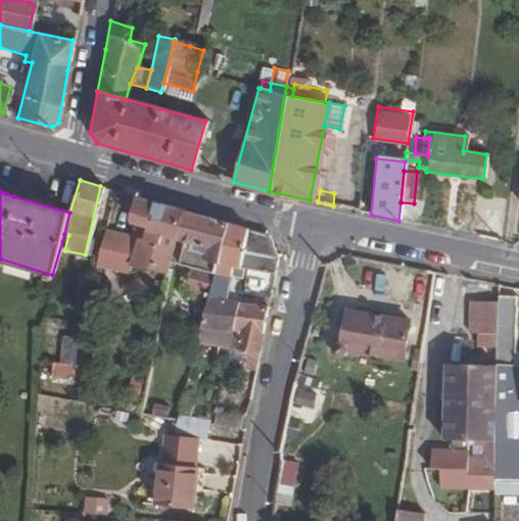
[(143,268),(168,274),(175,239),(181,209),(156,202),(133,195),(127,219),(129,224),(125,237),(101,232),(95,257),(135,267),(134,273),(141,275),(143,268)]
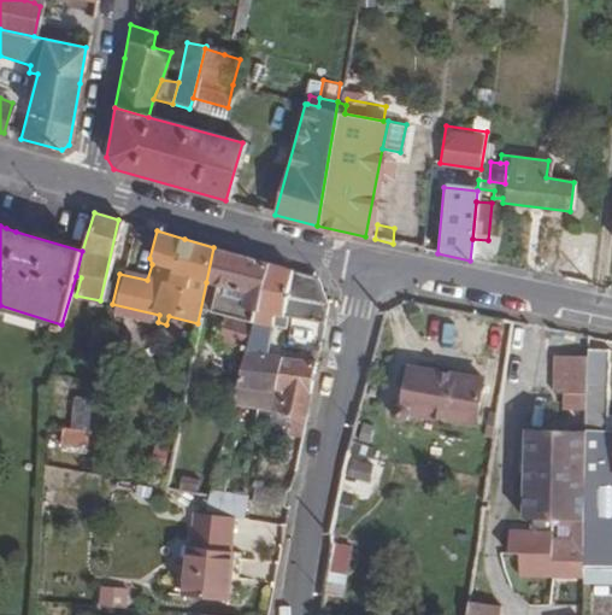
[(243,349),(269,263),(262,262),(213,247),(206,282),(217,285),(210,311),(223,314),(215,344),(243,351),(243,349)]
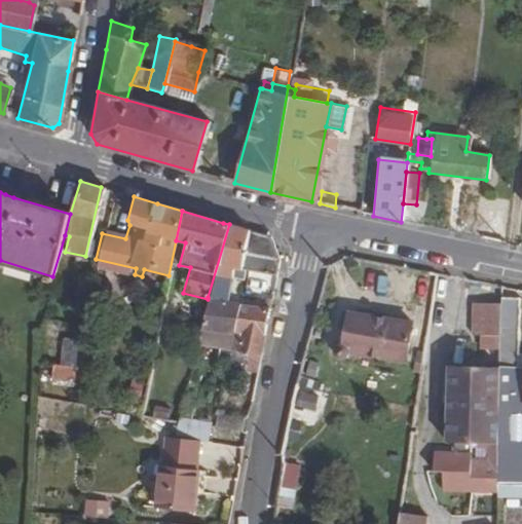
[(217,345),(227,346),(238,303),(222,300),(230,271),(238,274),(240,265),(274,273),(278,250),(270,236),(236,226),(229,224),(208,297),(200,326),(220,331),(217,345)]
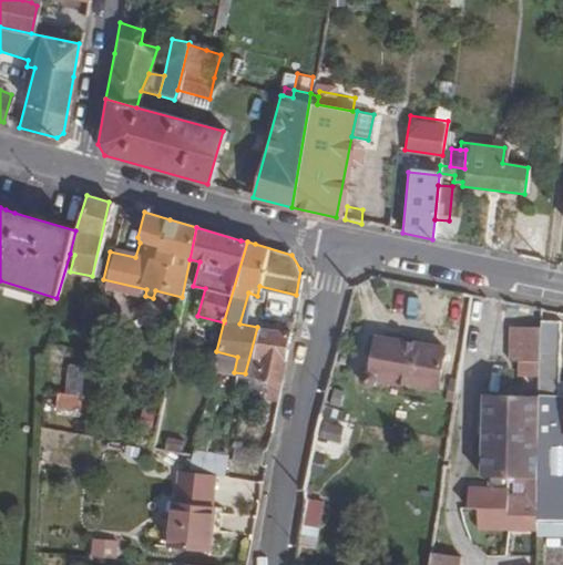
[(193,286),(200,262),(190,259),(185,283),(193,286)]
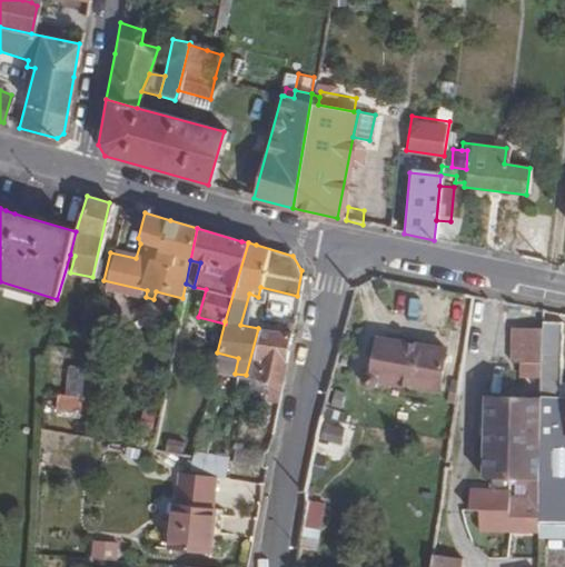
[(535,523),(564,523),(564,381),(557,381),(559,320),(541,320),(541,327),(539,377),(538,396),(535,523)]
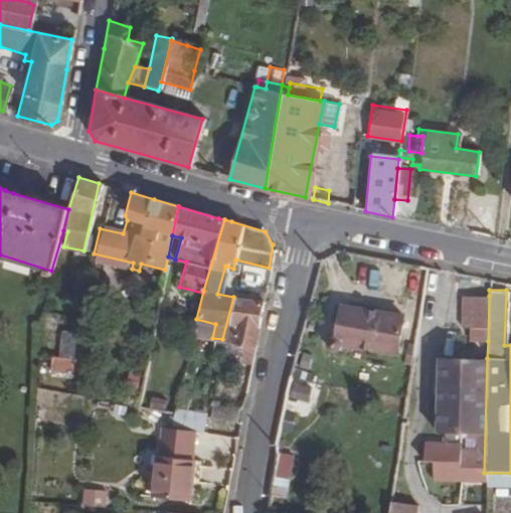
[(488,341),(489,296),(461,295),(460,326),(469,326),(468,340),(488,341)]
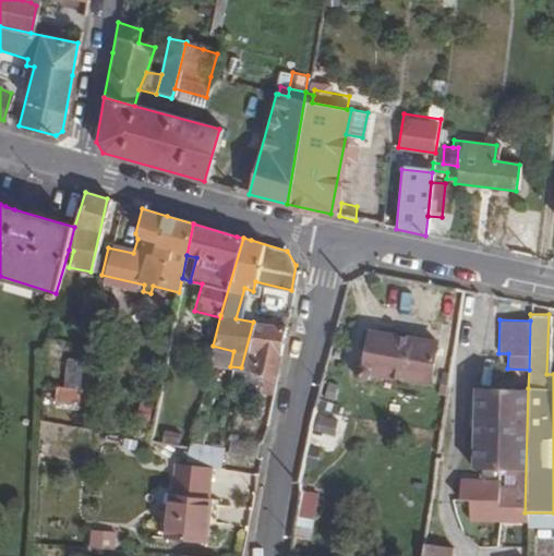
[(264,373),(273,375),(282,327),(253,322),(241,367),(264,373)]
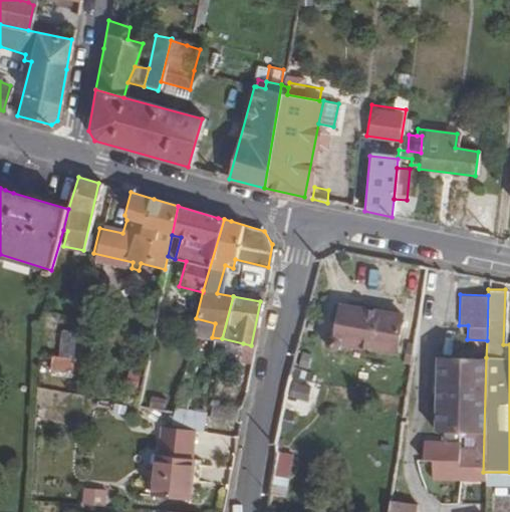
[(334,350),(337,348),(348,350),(350,345),(394,351),(400,314),(338,304),(333,334),(331,334),(326,336),(323,339),(322,342),(322,344),(323,347),(327,349),(329,351),(332,351),(334,350)]
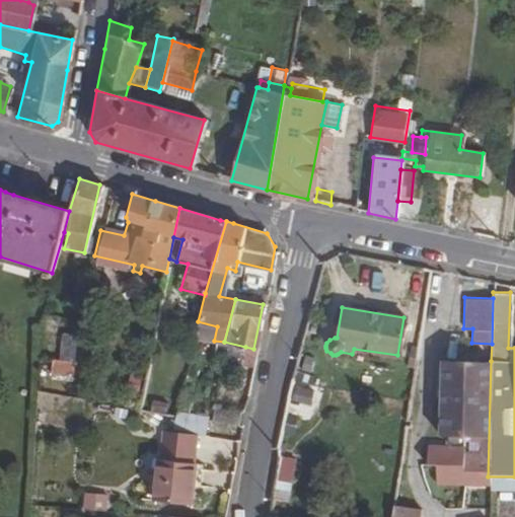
[(221,356),(242,361),(245,347),(224,342),(221,356)]
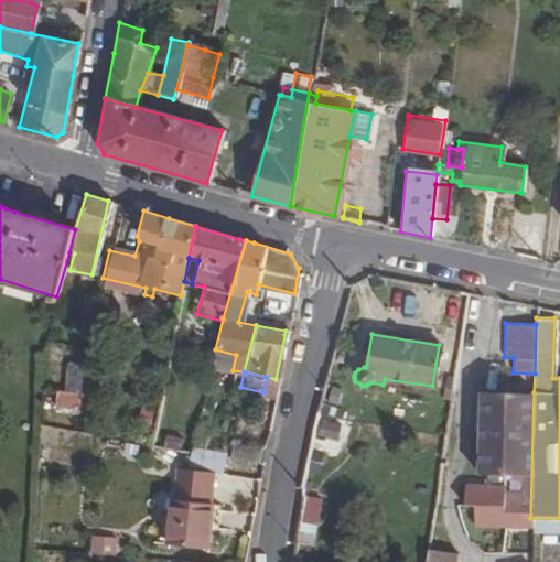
[(54,388),(54,409),(81,409),(81,388),(54,388)]
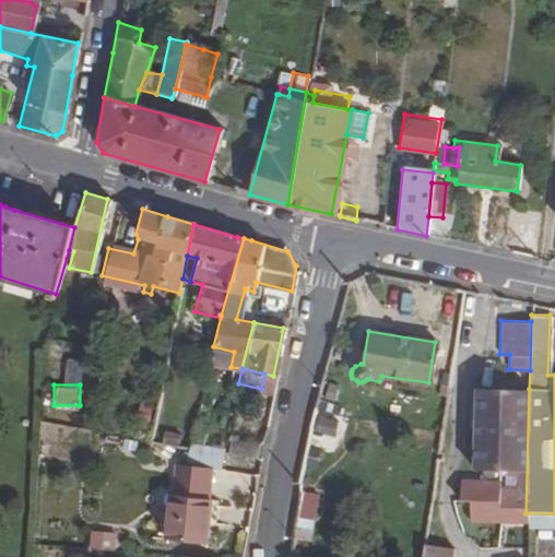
[(526,513),(529,389),(475,388),(473,469),(483,470),(483,480),(459,480),(459,500),(468,500),(468,521),(526,522),(526,513)]
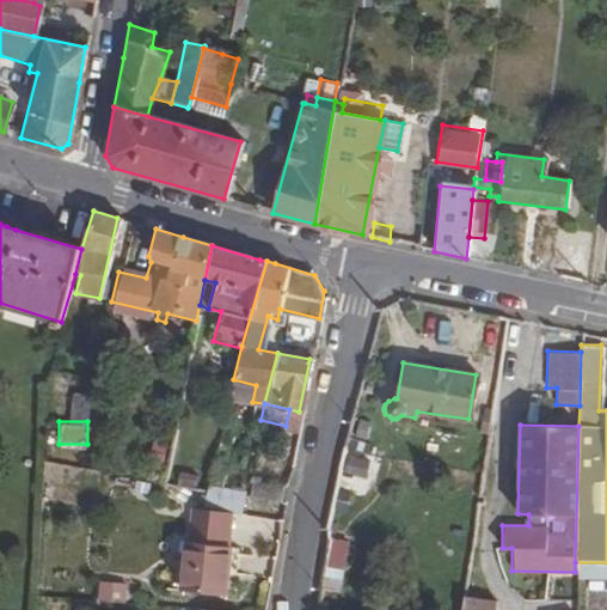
[(362,477),(368,453),(341,446),(330,489),(350,494),(357,496),(362,477)]
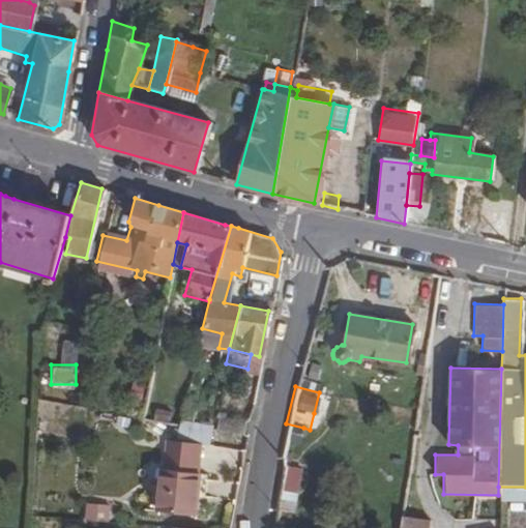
[(314,413),(324,416),(329,396),(319,392),(314,413)]
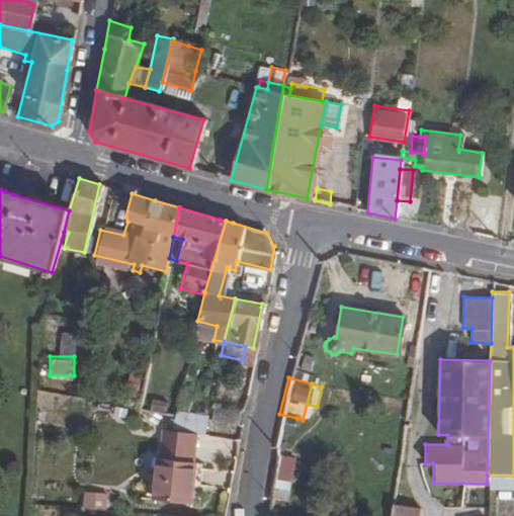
[(207,418),(228,422),(231,409),(210,404),(207,418)]
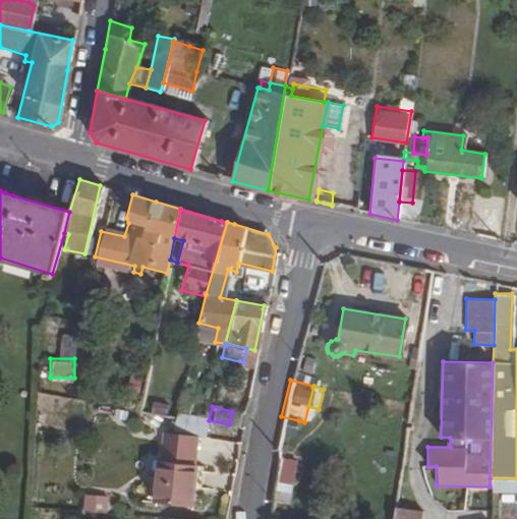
[(192,435),(197,436),(200,418),(173,412),(173,415),(169,430),(187,434),(192,435)]
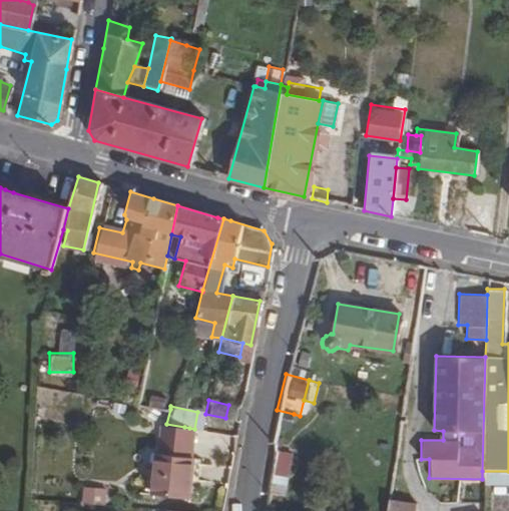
[(184,427),(152,425),(150,454),(188,456),(189,428),(184,427)]
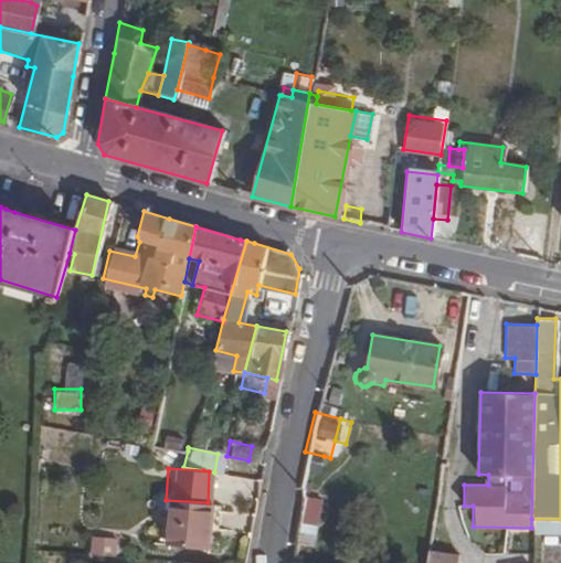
[(298,541),(313,542),(317,495),(303,494),(298,541)]
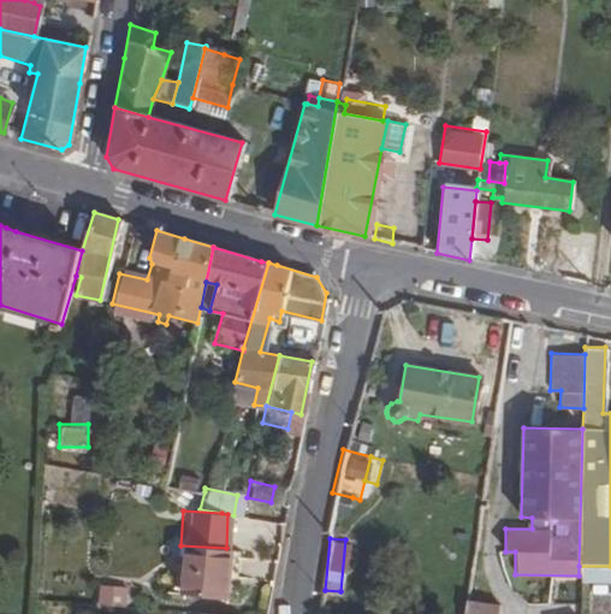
[(178,592),(224,596),(226,548),(181,545),(178,592)]
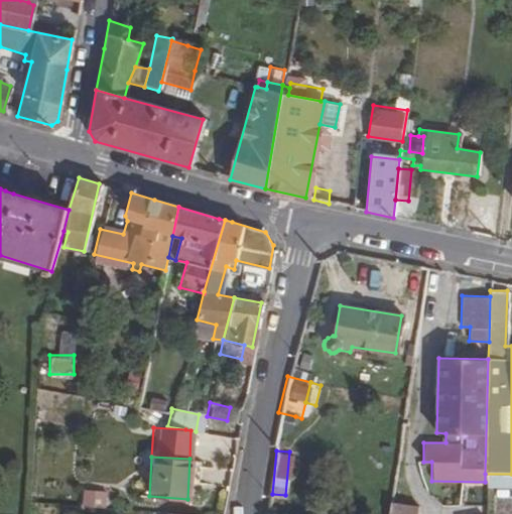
[(511,474),(485,474),(485,482),(485,486),(511,486),(511,474)]
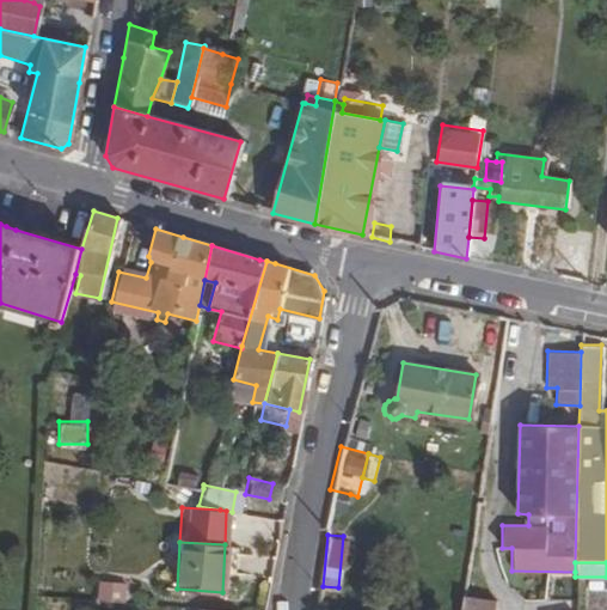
[(96,602),(121,604),(121,587),(98,585),(96,602)]
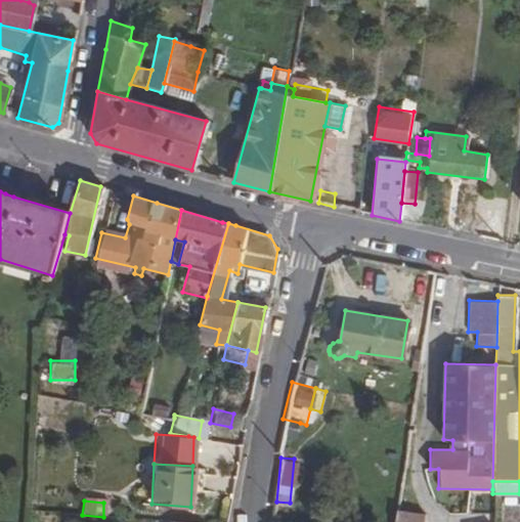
[(417,521),(419,512),(395,509),(393,521),(417,521)]
